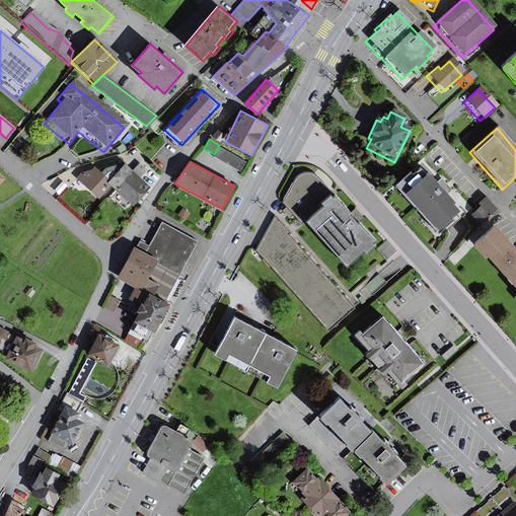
[(416,218),(434,238),(469,207),(451,187),(447,190),(421,161),(395,183),(421,213),(416,218)]
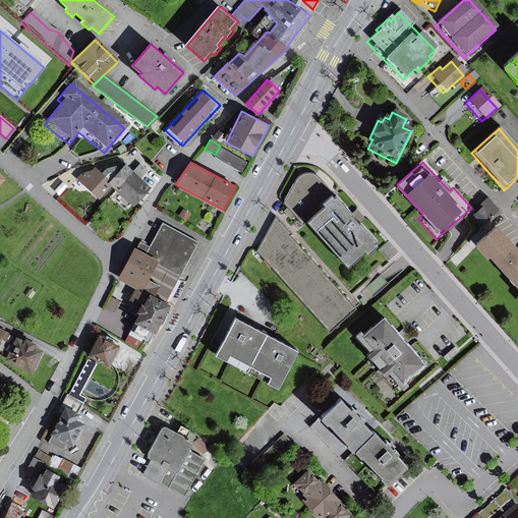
[(100,198),(112,185),(109,183),(111,180),(94,164),(79,179),(100,198)]
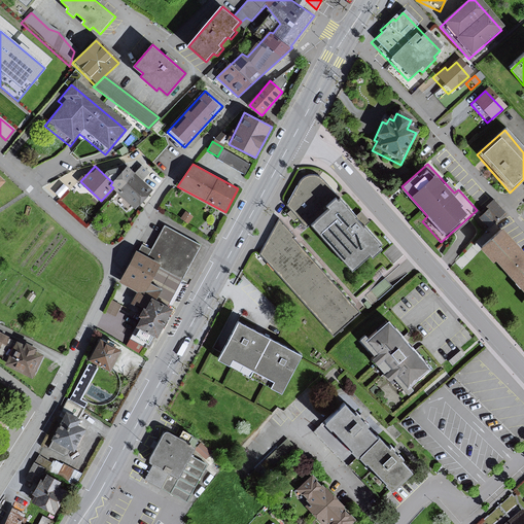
[(153,190),(128,166),(112,182),(110,185),(113,187),(136,209),(153,190)]
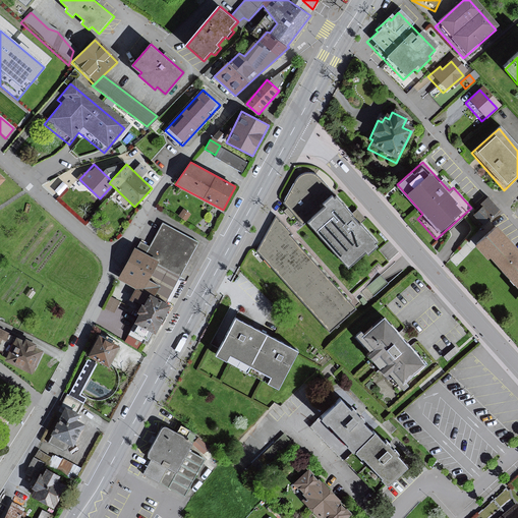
[(297,176),(283,199),(302,224),(306,220),(348,267),(367,250),(369,253),(380,242),(324,180),(315,174),(305,172),(297,176)]
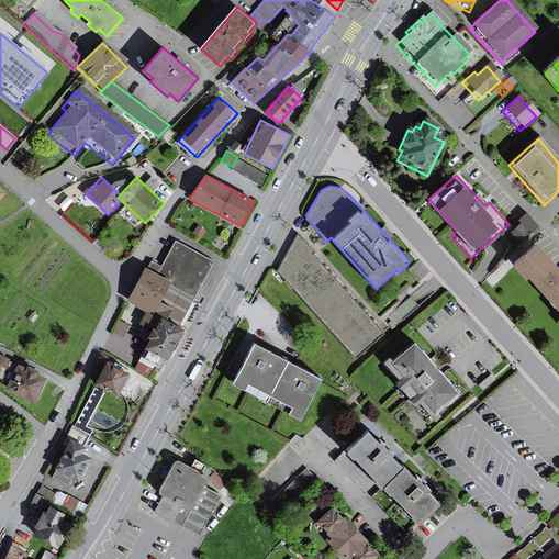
[(522,217),(514,225),(516,228),(505,237),(516,249),(526,241),(525,239),(534,232),(522,217)]
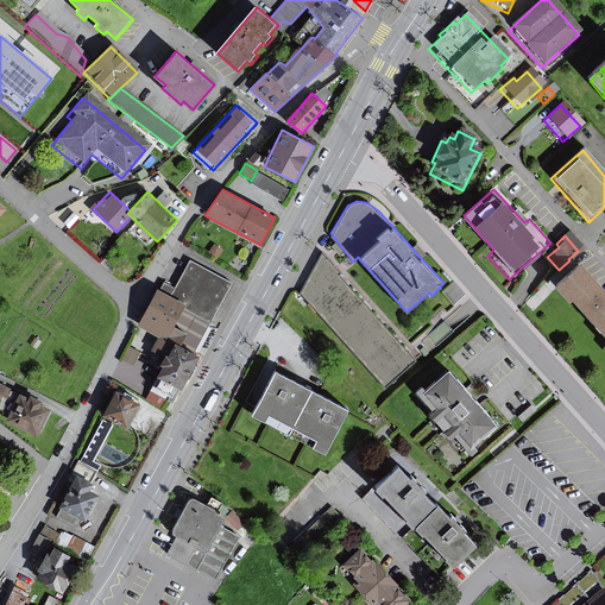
[(220,249),(213,243),(206,252),(214,257),(220,249)]
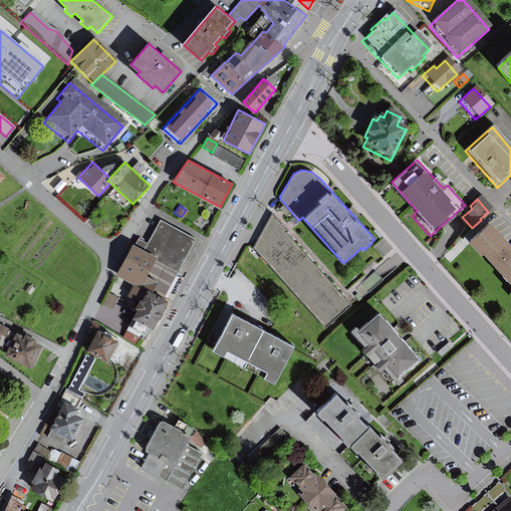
[(270,211),(252,245),(322,325),(348,304),(284,231),(286,229),(270,211)]
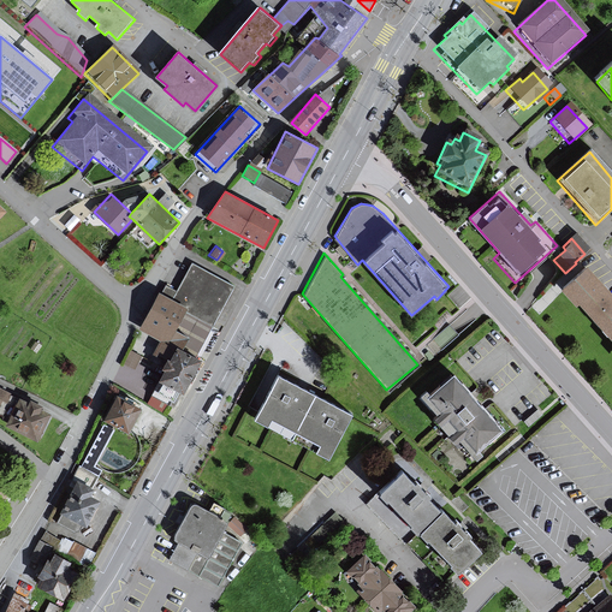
[(232,290),(189,266),(176,291),(164,284),(140,331),(160,342),(154,352),(167,360),(161,369),(165,372),(160,381),(185,394),(203,362),(195,357),(232,290)]
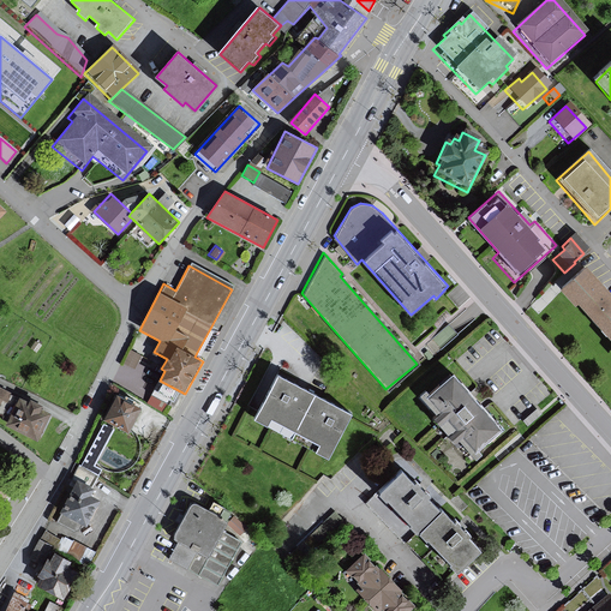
[(610,289),(589,265),(562,289),(576,304),(579,301),(610,337),(610,289)]
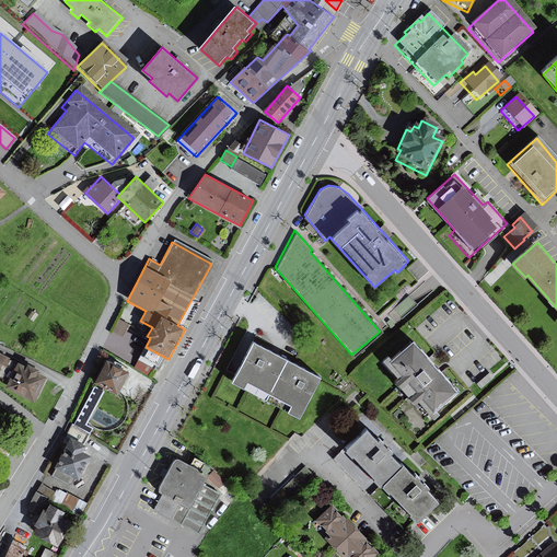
[(115,321),(112,333),(120,336),(125,324),(115,321)]
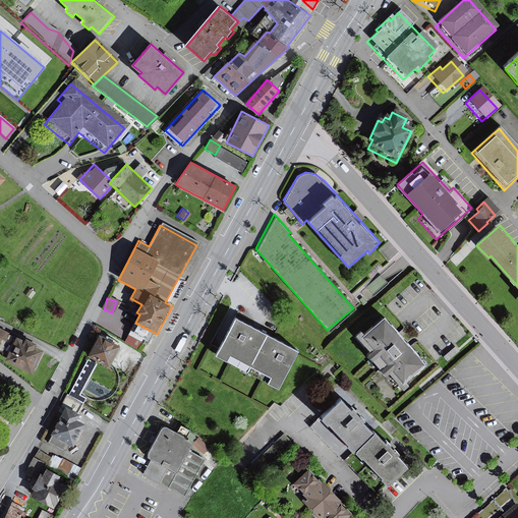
[(299,351),(236,318),(216,355),(279,389),(299,351)]
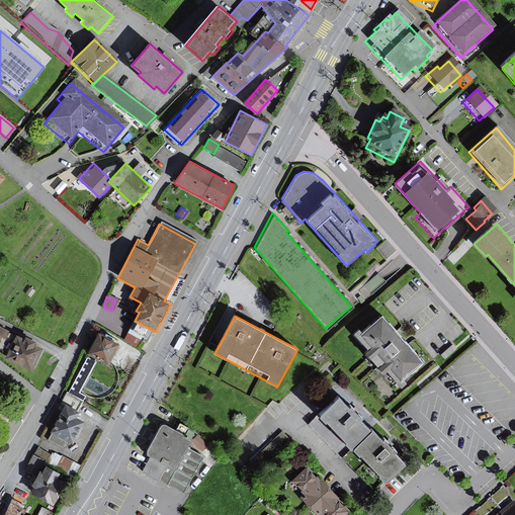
[(384,316),(360,335),(373,350),(367,355),(383,374),(388,371),(400,385),(425,364),(384,316)]
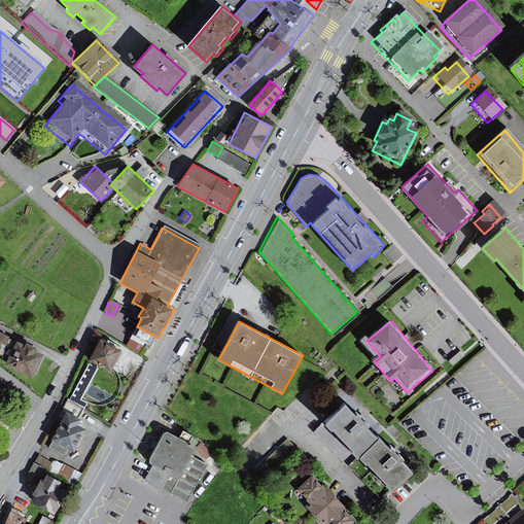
[(0,367),(29,381),(40,359),(34,356),(34,352),(24,347),(21,349),(0,339),(0,367)]
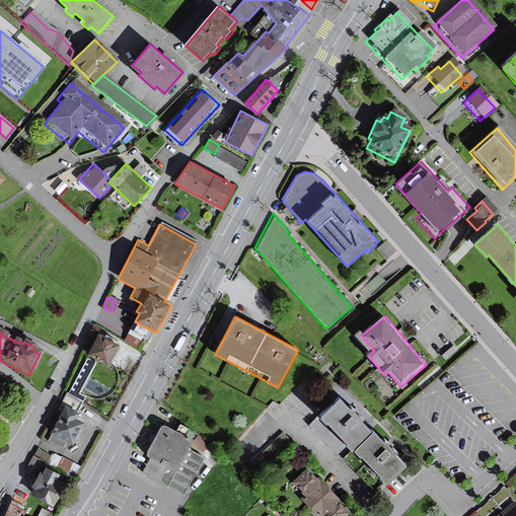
[(118,346),(97,335),(86,356),(106,366),(118,346)]
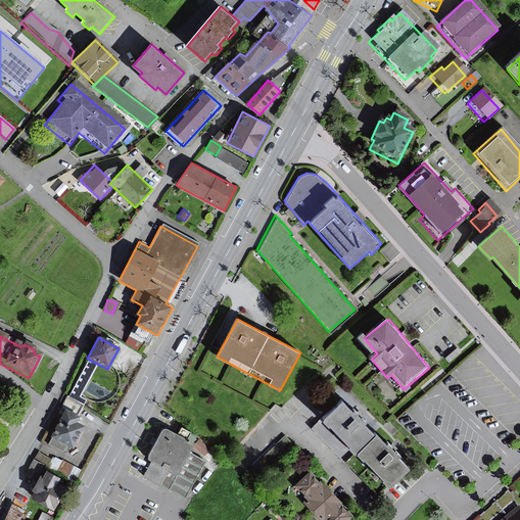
[(343,403),(324,421),(357,456),(359,454),(377,436),(366,425),(369,423),(357,410),(353,413),(343,403)]
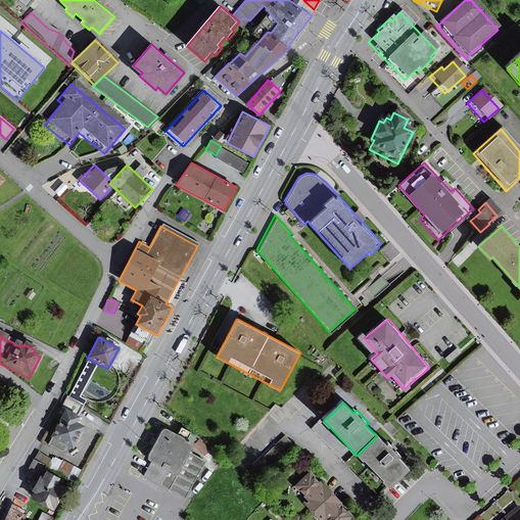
[(73,450),(83,428),(77,425),(79,421),(74,418),(76,414),(64,409),(50,439),(73,450)]
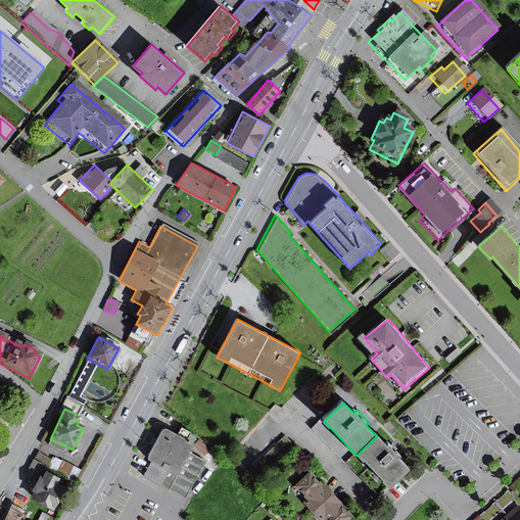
[(164,428),(161,430),(153,445),(148,455),(148,458),(150,460),(145,470),(142,475),(175,491),(186,498),(204,460),(190,452),(193,444),(192,441),(188,439),(191,432),(182,427),(178,434),(169,429),(164,428)]
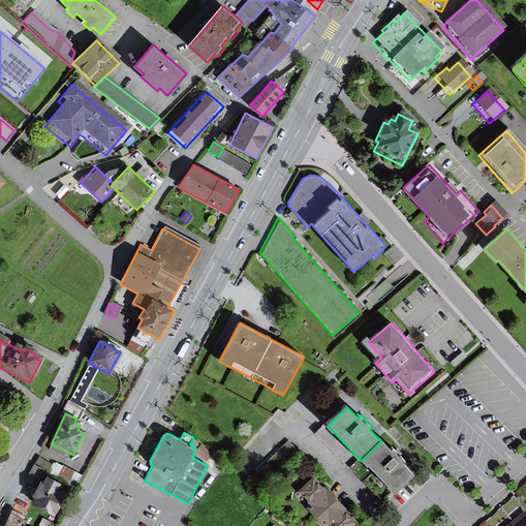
[(301,455),(286,439),(247,476),(261,491),(301,455)]
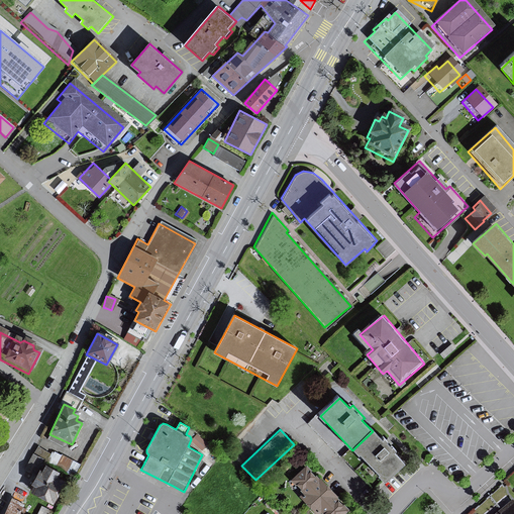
[(373,431),(354,448),(387,482),(407,463),(397,451),(399,449),(387,437),(384,439),(375,429),(373,431)]
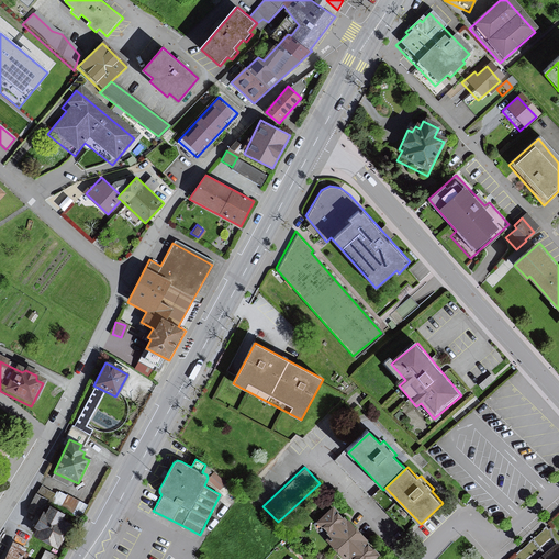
[(220,490),(224,481),(211,474),(207,483),(220,490)]
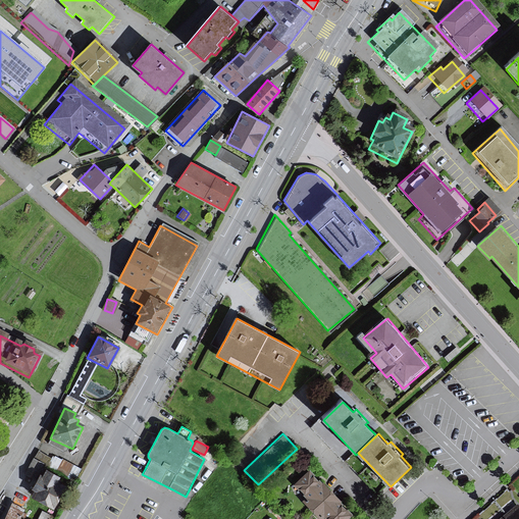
[(34,492),(31,498),(52,509),(64,485),(57,481),(60,476),(43,467),(48,456),(36,450),(22,473),(35,479),(29,489),(34,492)]
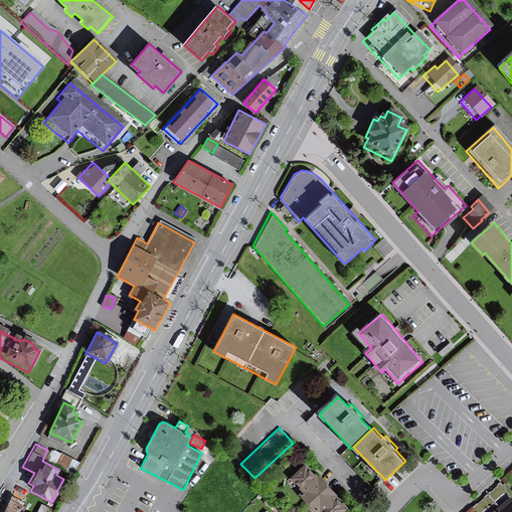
[(342,511),(346,508),(305,464),(290,479),(304,494),(300,498),(313,511),(319,511),(342,511)]
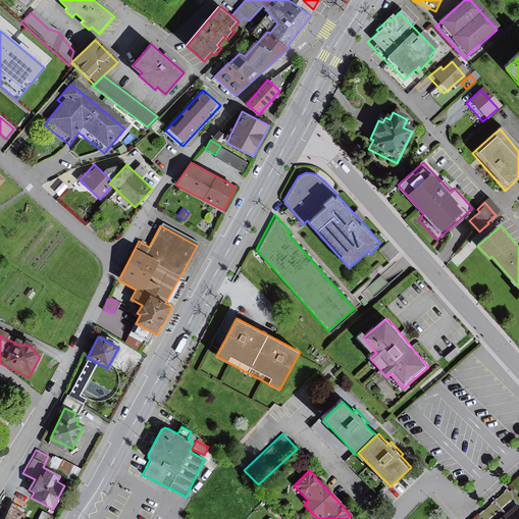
[(50,518),(52,516),(39,510),(35,518),(24,518),(22,517),(26,510),(10,502),(2,518),(50,518)]
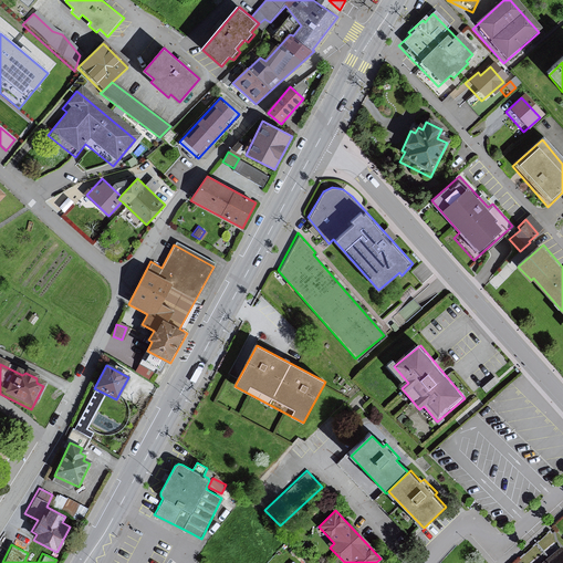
[(562,562),(562,544),(540,562),(562,562)]
